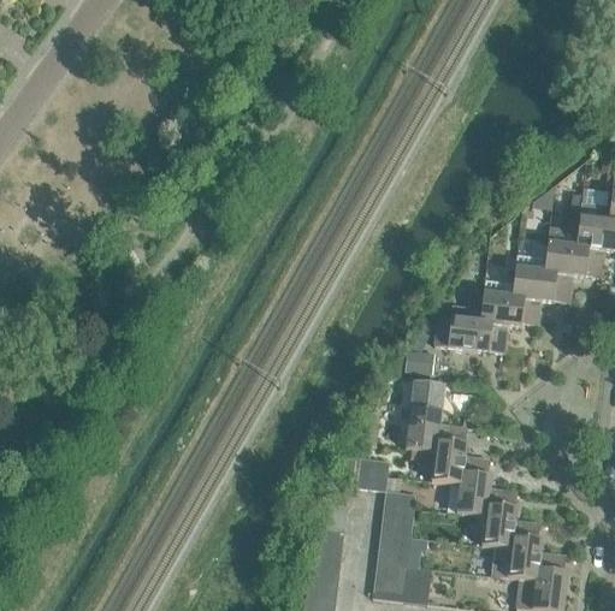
[(614,142),(605,141),(603,170),(614,171),(614,142)]
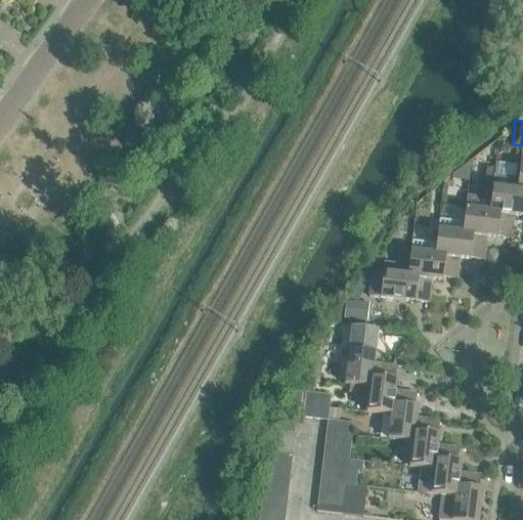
[(495,166),(486,165),(483,186),(492,187),(495,166)]
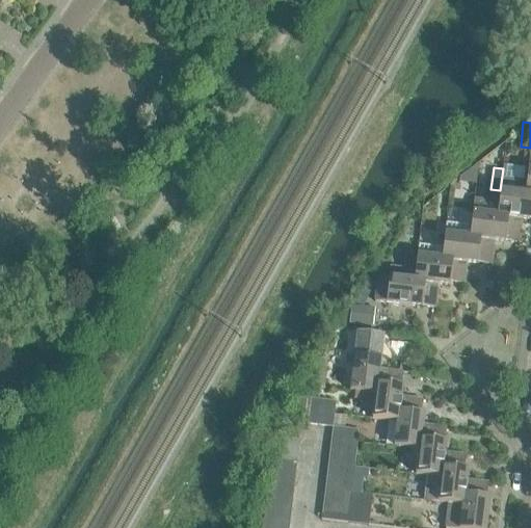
[(462,179),(459,175),(450,182),(456,189),(461,185),(462,179)]
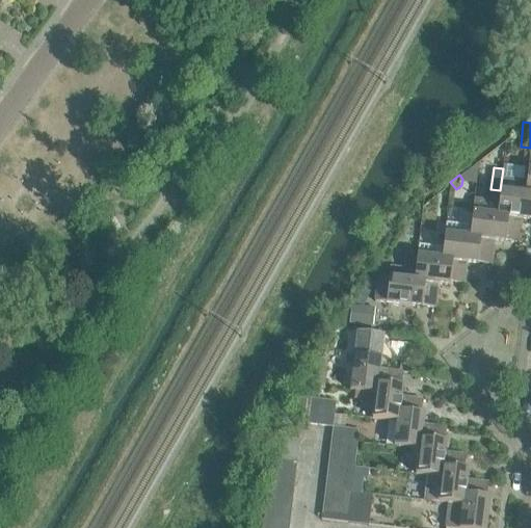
[(508,215),(523,217),(530,218),(530,191),(525,191),(527,178),(503,175),(501,187),(500,200),(498,213),(508,214),(508,215)]
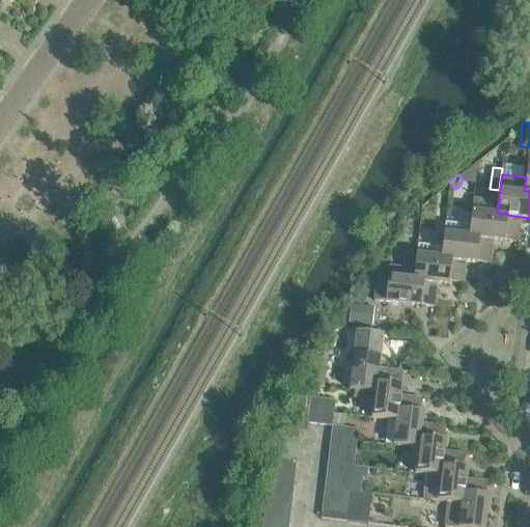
[(520,230),(522,217),(507,215),(507,214),(497,213),(499,199),(473,196),(470,222),(469,234),(479,236),(479,237),(493,239),(504,240),(504,239),(519,241),(520,230)]
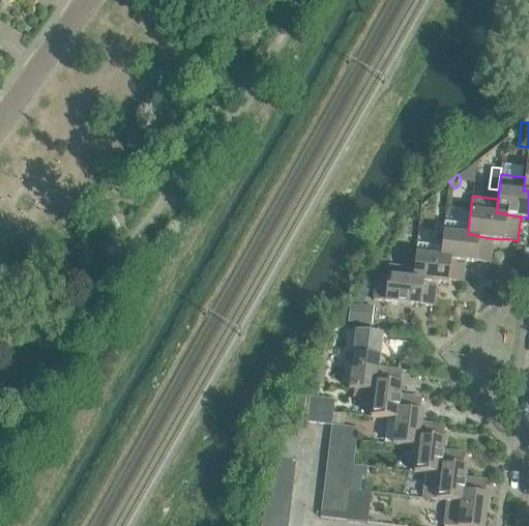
[(454,259),(464,260),(475,261),(475,260),(490,262),(492,238),(478,236),(478,235),(468,234),(469,222),(445,220),(442,244),(440,256),(450,257),(450,259),(454,259)]
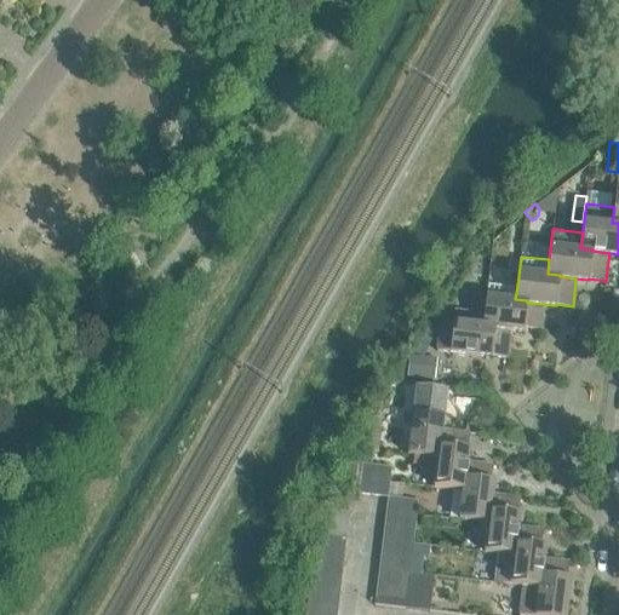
[(486,294),(485,311),(482,326),(496,327),(494,328),(510,329),(523,332),(525,327),(540,328),(543,304),(532,303),(527,303),(527,300),(515,299),(517,286),(489,282),(488,294),(486,294)]
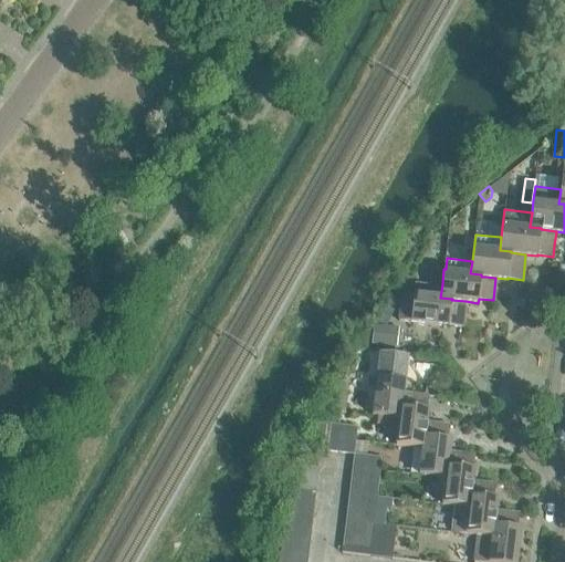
[(451,300),(452,299),(440,298),(442,284),(416,281),(415,293),(403,291),(401,300),(400,316),(411,318),(411,320),(449,325),(449,323),(463,325),(466,301),(451,300)]
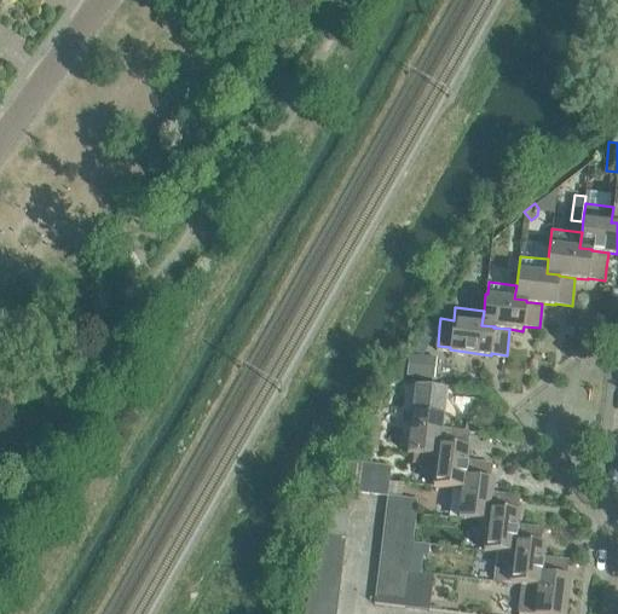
[(422,334),(419,341),(415,348),(423,352),(429,337),(422,334)]
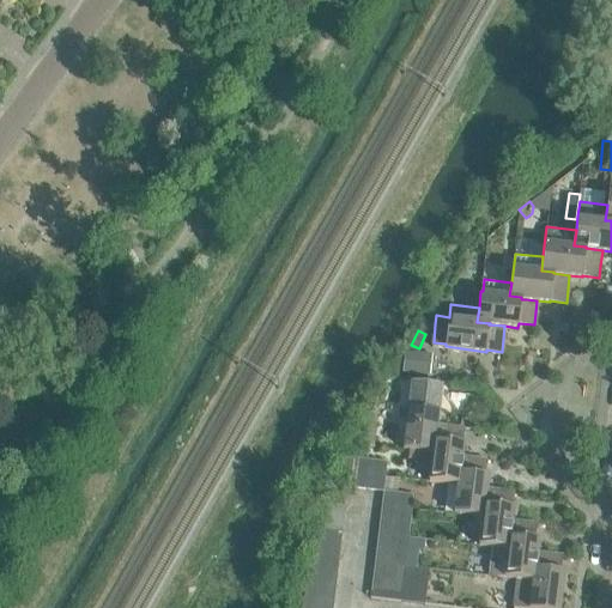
[(403,369),(430,372),(432,352),(406,347),(403,369)]
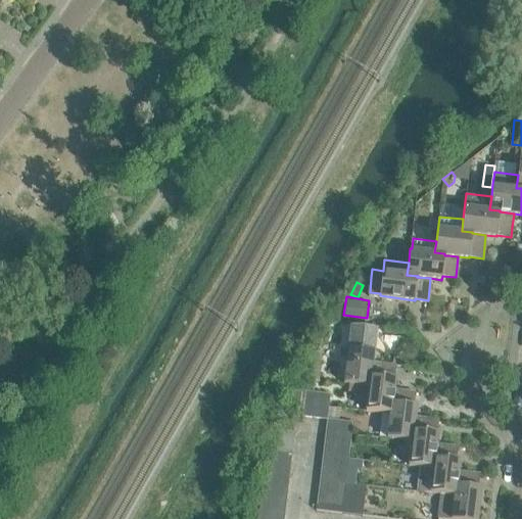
[(376,344),(378,325),(364,323),(362,342),(376,344)]
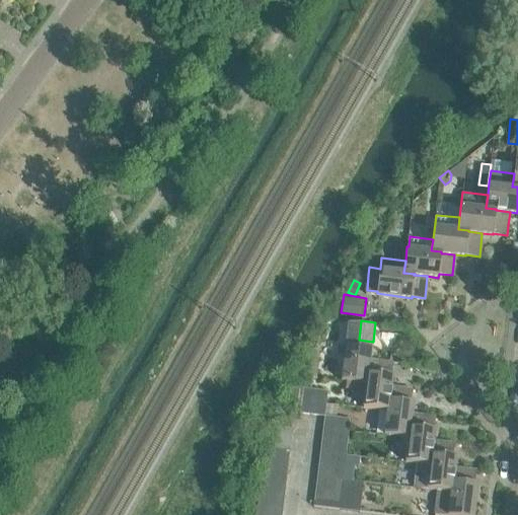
[(370,359),(371,347),(346,345),(342,379),(365,382),(366,382),(367,372),(369,372),(370,359)]
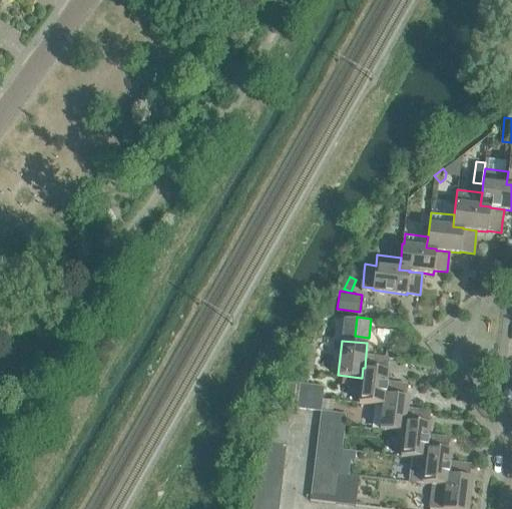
[(305,371),(300,381),(312,383),(313,371),(314,371),(317,344),(309,343),(309,350),(303,349),(301,360),(298,360),(296,370),(305,371)]
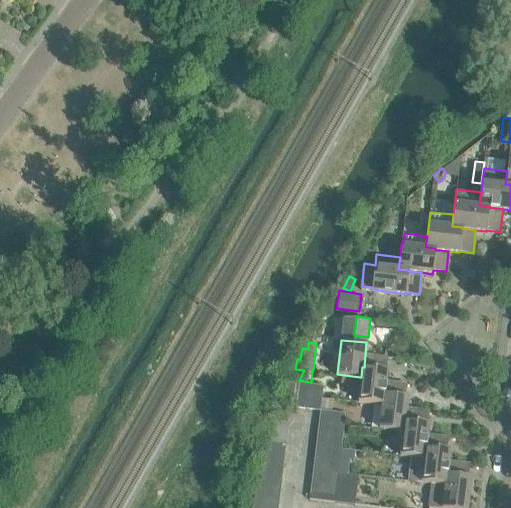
[(358,395),(358,400),(376,402),(382,403),(383,403),(384,393),(385,394),(385,388),(386,380),(386,379),(388,370),(386,370),(388,357),(365,354),(364,367),(362,367),(361,377),(360,377),(360,383),(358,395)]
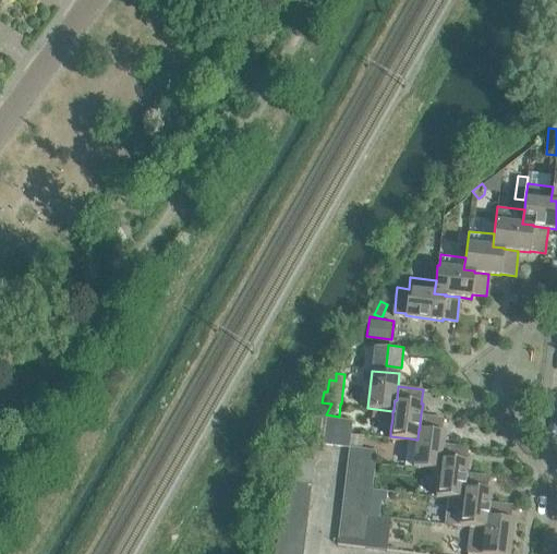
[(322,442),(326,414),(313,412),(310,441),(316,442),(322,442)]
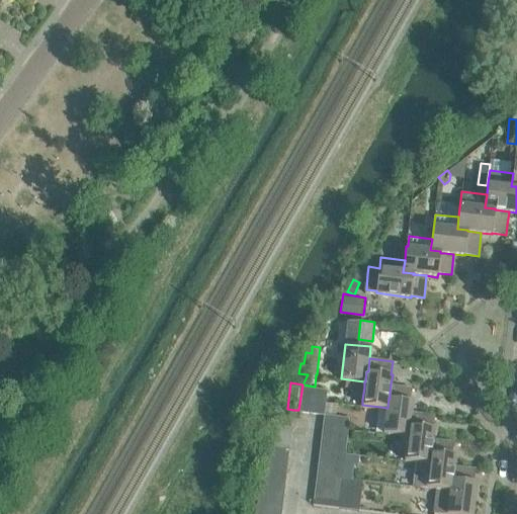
[(298,410),(311,412),(315,387),(303,384),(298,410)]
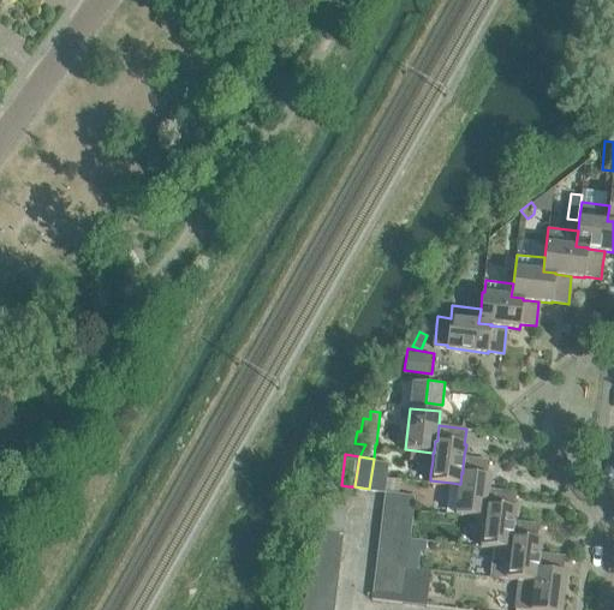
[(459,484),(455,513),(483,516),(484,516),(486,504),(487,504),(488,498),(489,488),(490,476),(487,476),(488,460),(464,456),(463,466),(463,473),(462,472),(460,484),(459,484)]
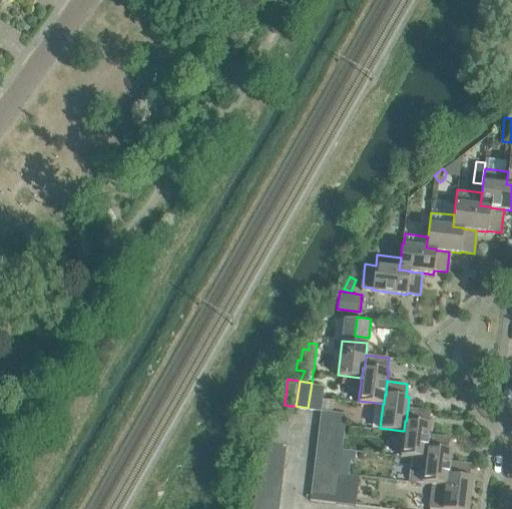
[(308,408),(321,410),(324,384),(312,383),(308,408)]
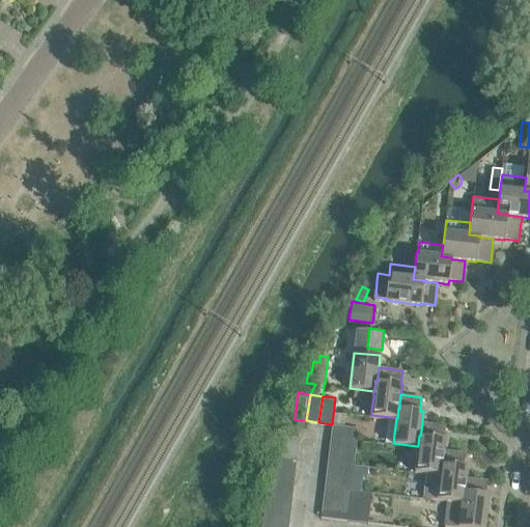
[(417,446),(415,471),(426,472),(440,474),(442,463),(443,464),(445,450),(446,439),(443,439),(445,423),(422,421),(421,431),(420,436),(419,436),(418,446),(417,446)]
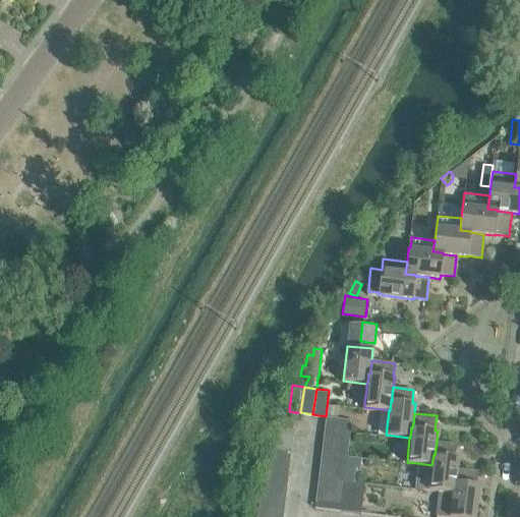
[(351,419),(326,416),(325,427),(350,431),(351,419)]
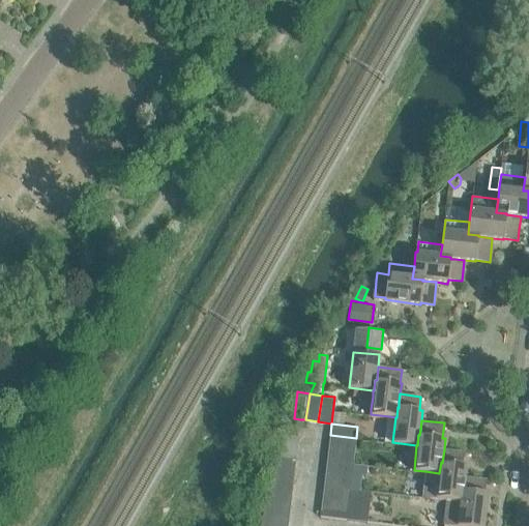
[(356,438),(330,435),(328,447),(355,450),(356,438)]
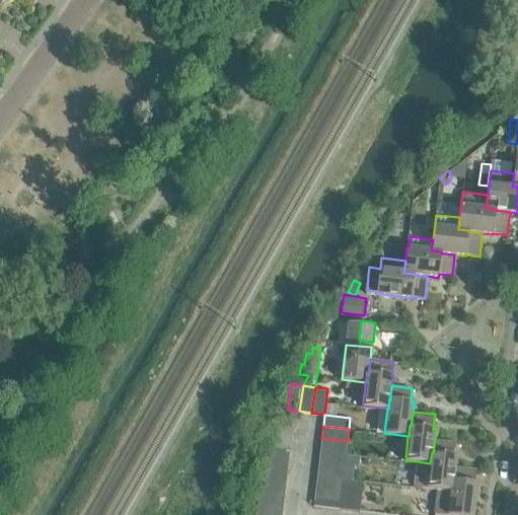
[(346,453),(348,441),(321,438),(320,450),(346,453)]
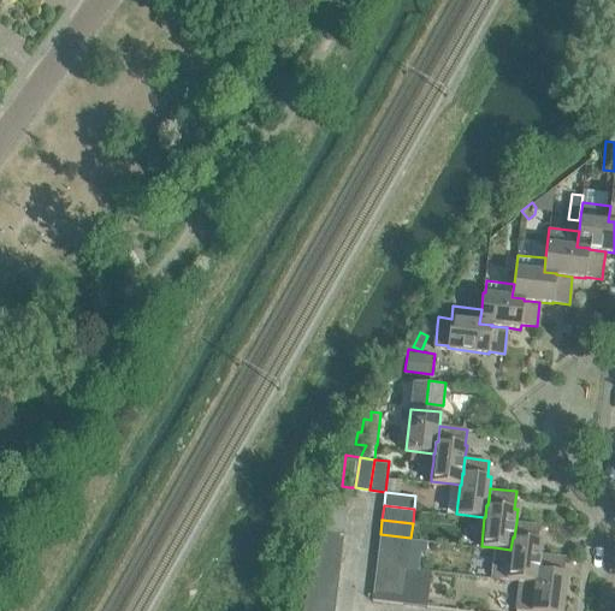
[(495,547),(491,577),(507,579),(519,580),(536,582),(537,582),(539,570),(542,555),(540,555),(543,541),(538,541),(540,525),(516,522),(514,538),(513,537),(510,550),(495,547)]
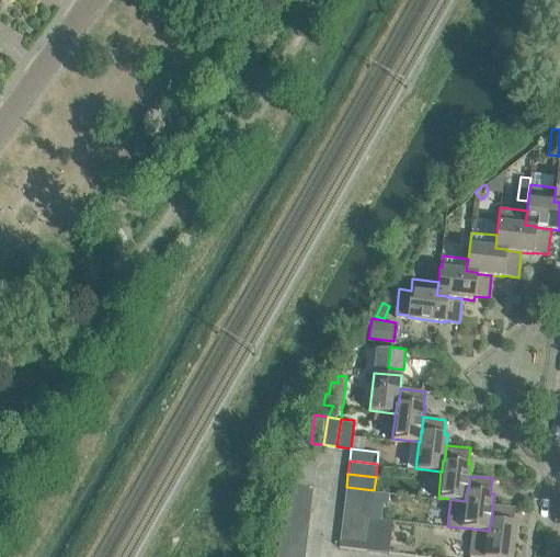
[(374,490),(346,487),(344,500),(373,503),(374,490)]
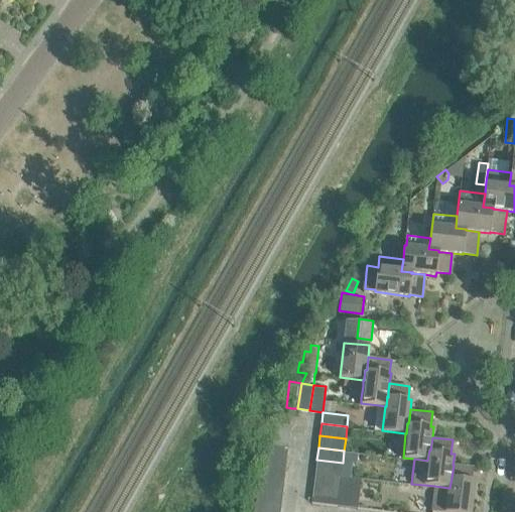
[(343,463),(316,460),(315,472),(341,474),(343,463)]
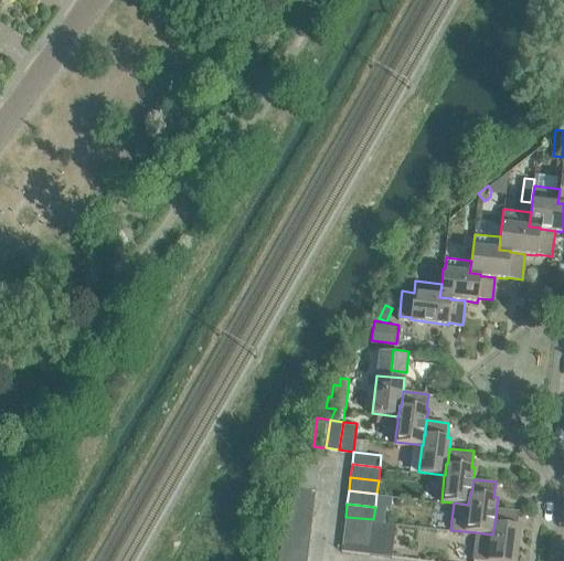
[(476,532),(472,560),(485,560),(515,560),(520,527),(517,526),(518,511),(497,509),(495,524),(492,535),(491,535),(476,532)]
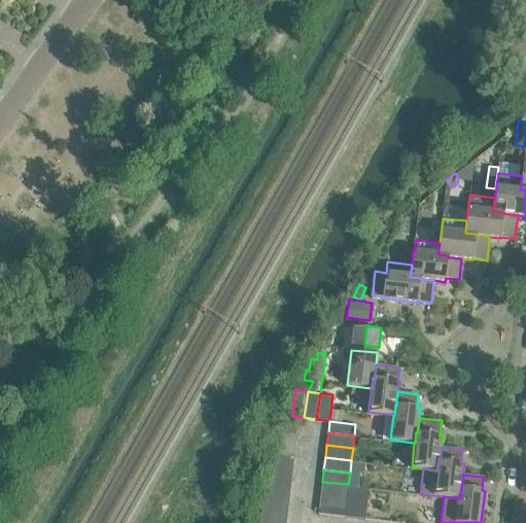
[(347,496),(348,484),(322,482),(320,494),(347,496)]
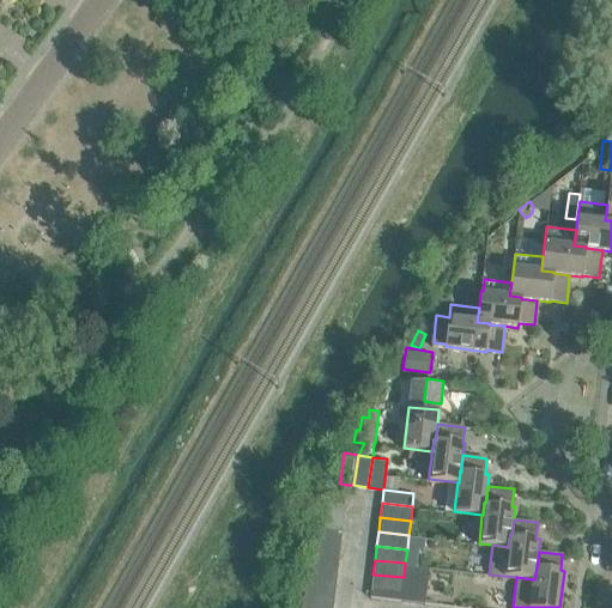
[(405,563),(404,577),(401,591),(371,589),(370,596),(425,602),(429,565),(405,563)]
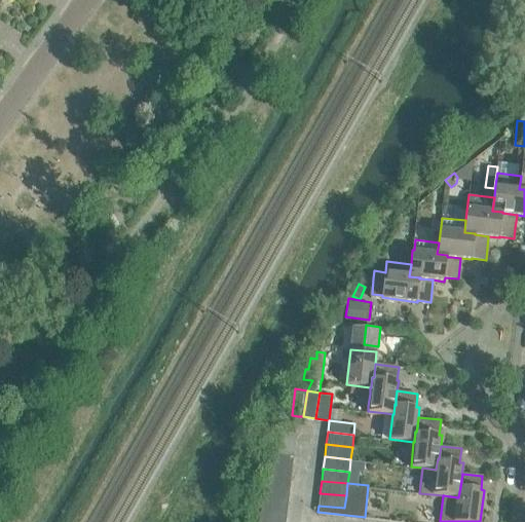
[(344,508),(346,495),(320,493),(319,506),(344,508)]
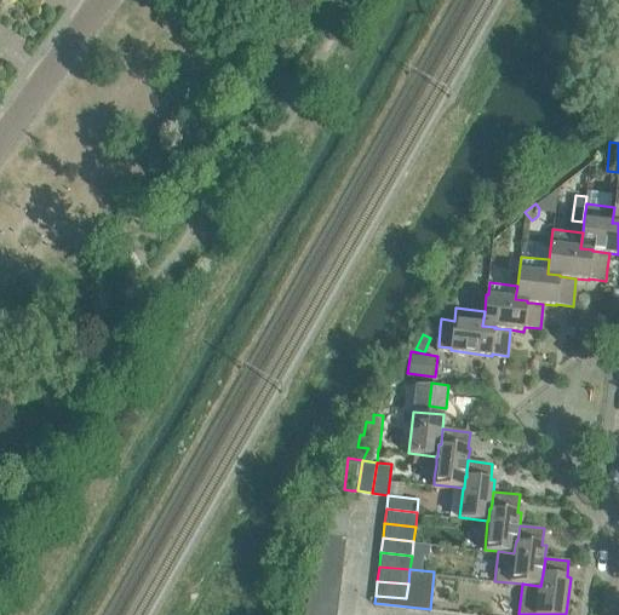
[(308,602),(308,609),(305,614),(336,614),(338,604),(308,602)]
